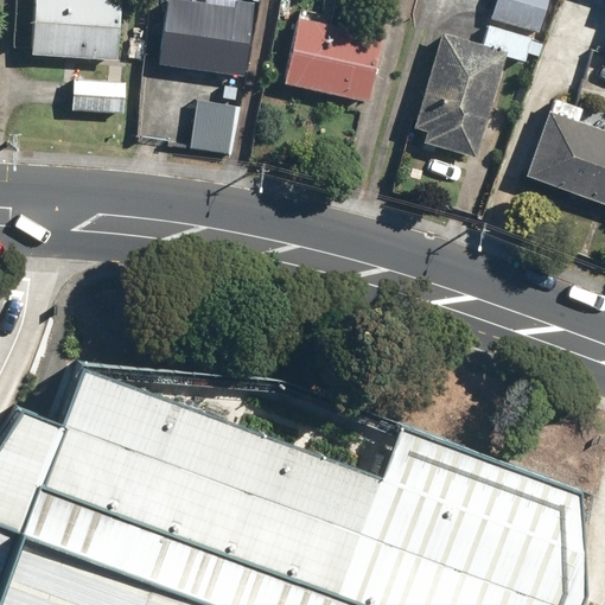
[(34,0),(31,55),(118,61),(121,0),(34,0)]
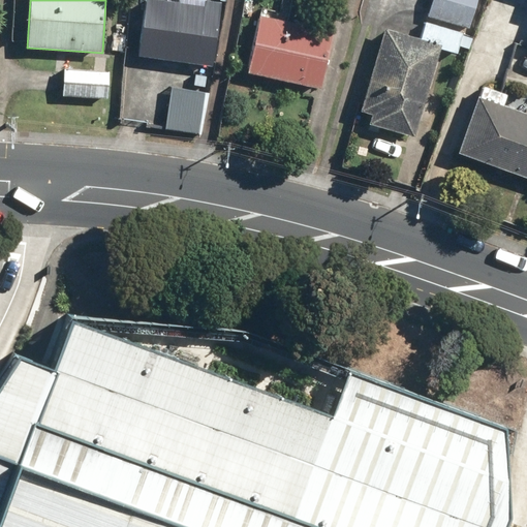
[(160,0),(146,0),(138,55),(212,66),(221,2),(205,0),(204,6),(160,0)]
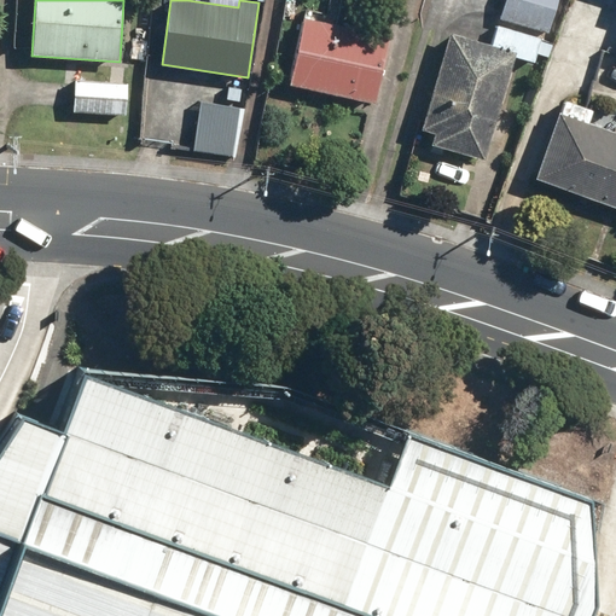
[(504,0),(499,18),(547,34),(557,0),(504,0)]
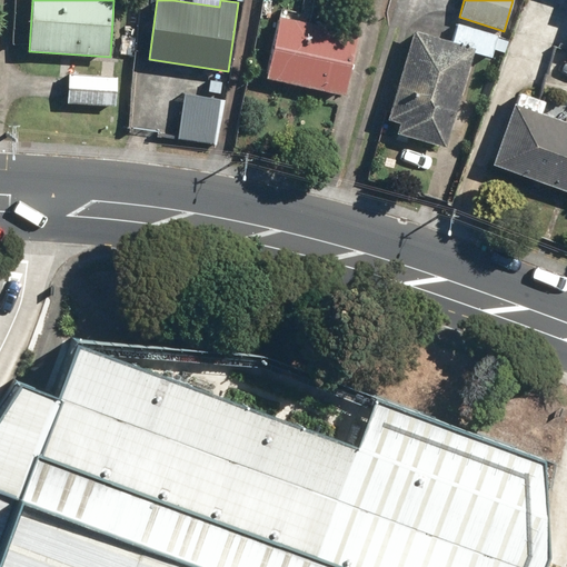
[(279,17),(265,79),(346,97),(361,29),(342,25),(341,30),(279,17)]
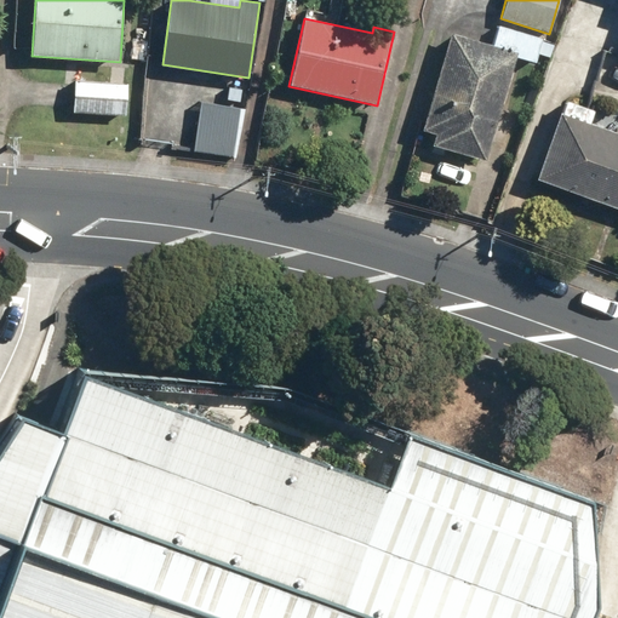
[(450,34),(423,129),(434,132),(430,146),(486,161),(516,57),(537,63),(544,39),(498,27),(493,46),(450,34)]
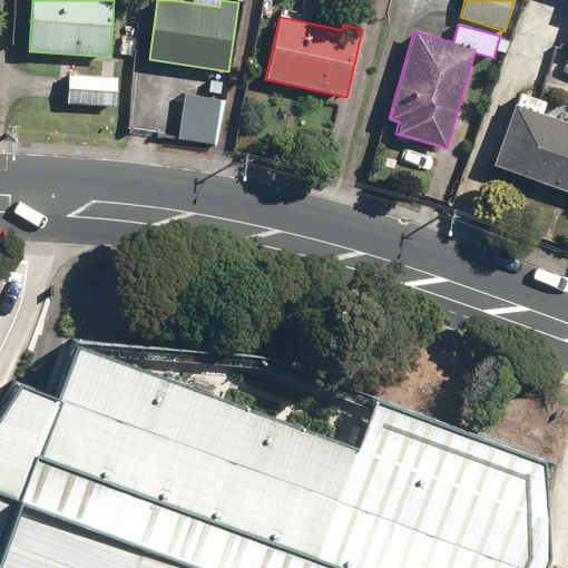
[(70,75),(69,104),(118,106),(120,77),(70,75)]
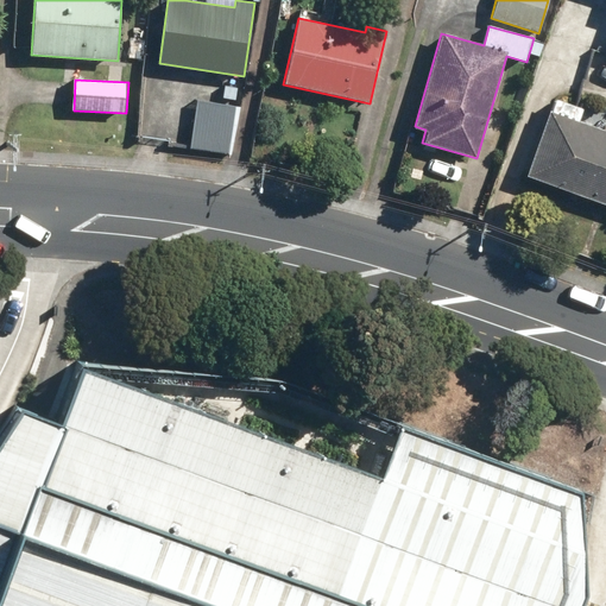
[(200,100),(191,147),(235,155),(242,106),(200,100)]
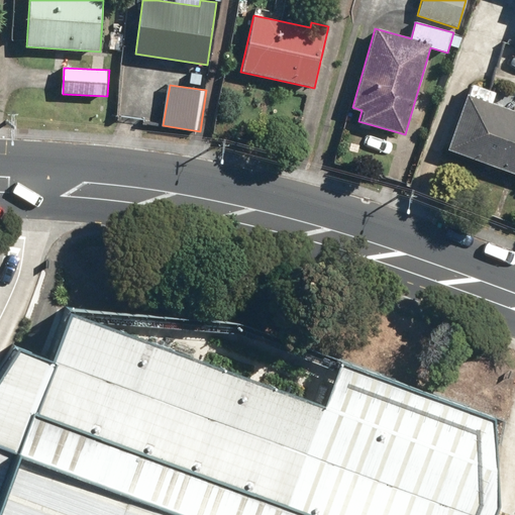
[(514,113),(467,96),(446,149),(514,176),(514,113)]
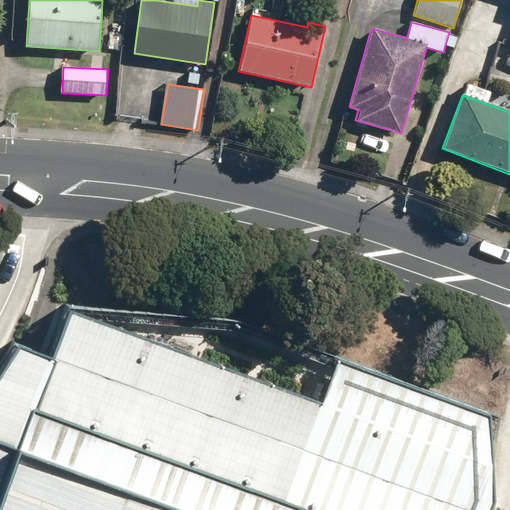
[(292,509),(26,407),(0,477),(0,509),(292,509)]
